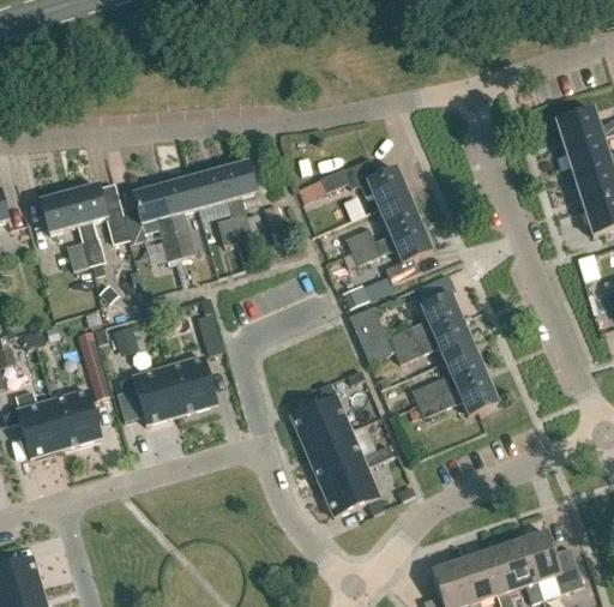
[(554,118),(564,148),(602,136),(602,137),(613,132),(613,120),(599,125),(593,107),(557,119),(557,118),(554,118)]
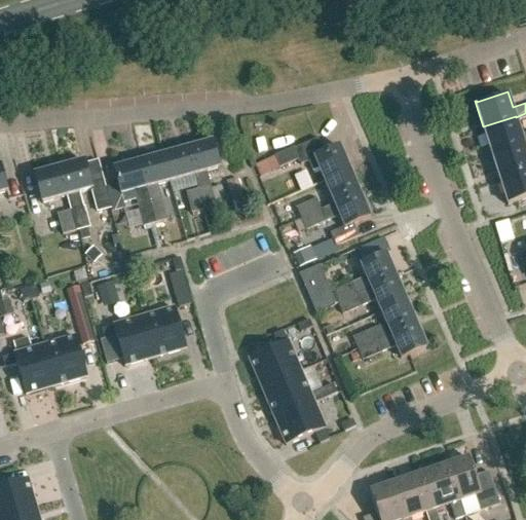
[(483,126),(491,151),(523,141),(524,142),(525,140),(525,130),(520,132),(516,117),(516,116),(483,126)]
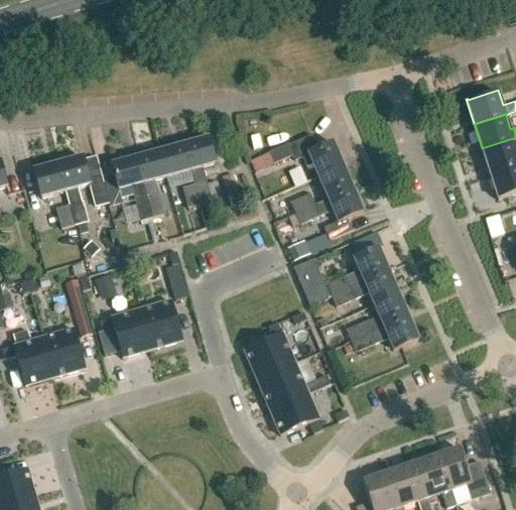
[(312,161),(317,174),(343,163),(333,140),(318,146),(311,132),(289,142),(288,141),(269,149),(274,160),(292,152),(295,157),(302,154),(306,164),(312,161)]
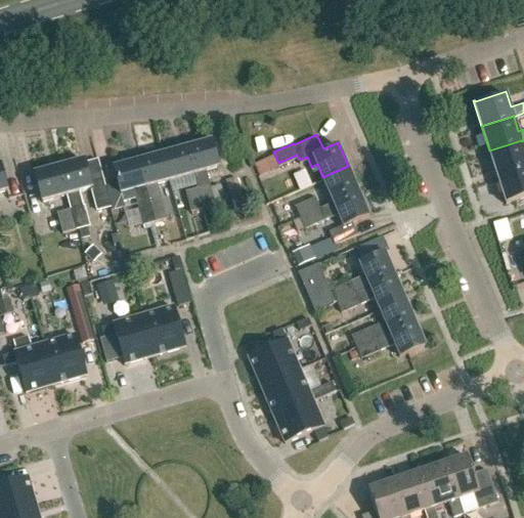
[(194,171),(199,185),(204,206),(215,203),(210,181),(206,168),(218,164),(211,137),(187,143),(194,171)]
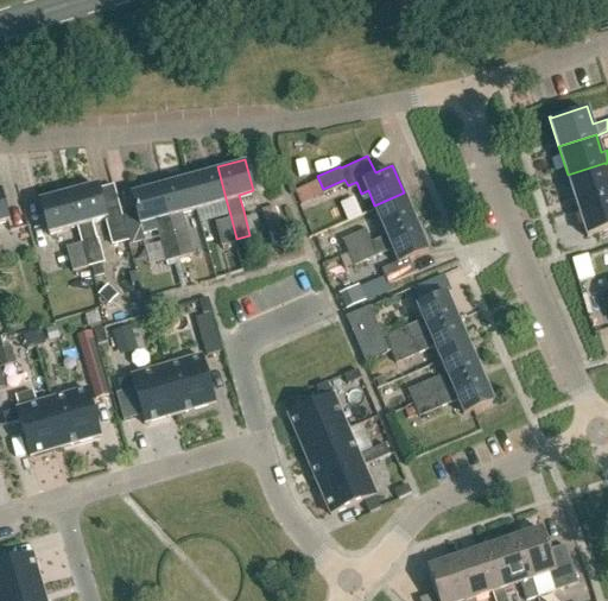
[(605,163),(568,175),(577,203),(607,193),(607,172),(606,164),(605,163)]
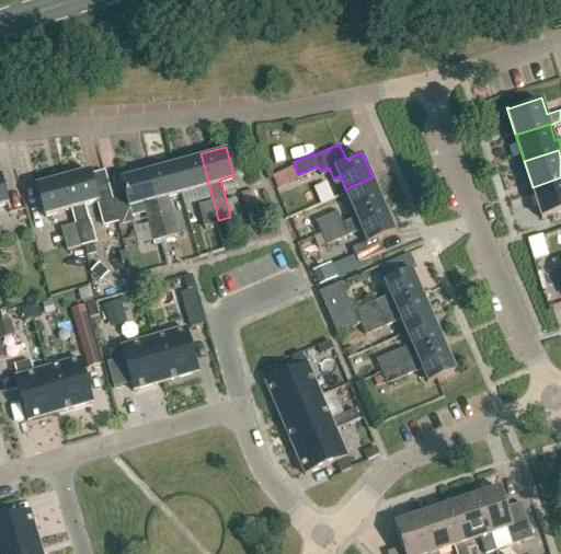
[(201,153),(174,161),(182,189),(208,183),(201,153)]
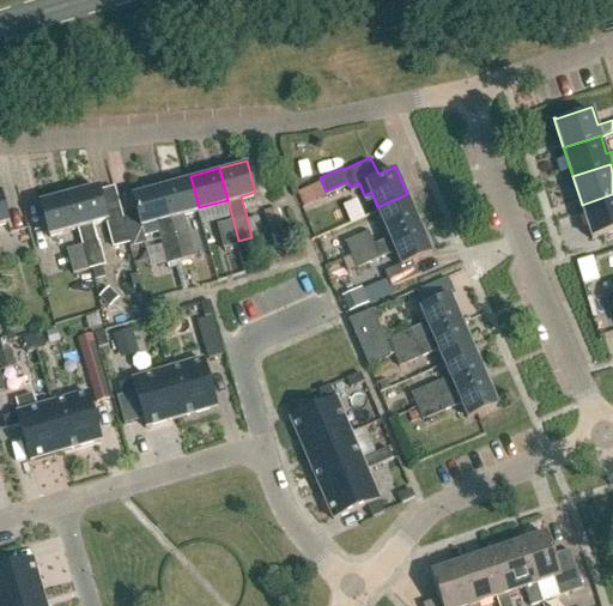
[(161,183),(170,216),(181,256),(195,253),(183,212),(199,207),(190,176),(161,183)]
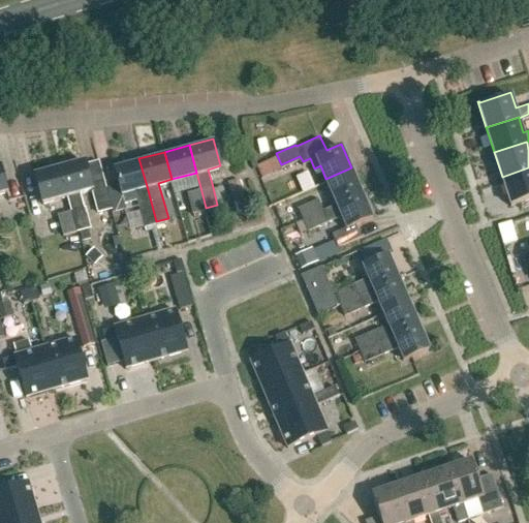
[(71,208),(76,228),(80,227),(88,225),(90,224),(81,190),(92,187),(96,202),(110,198),(105,185),(103,177),(90,180),(84,158),(59,164),(67,193),(71,208)]
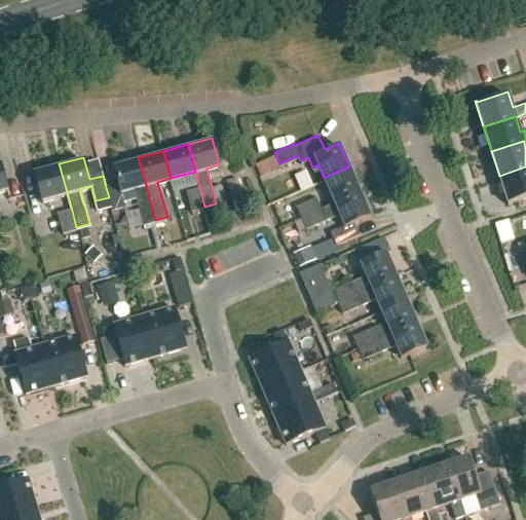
[(146,185),(138,157),(113,164),(117,180),(105,184),(109,197),(109,196),(112,208),(124,205),(121,192),(134,188),(146,185)]
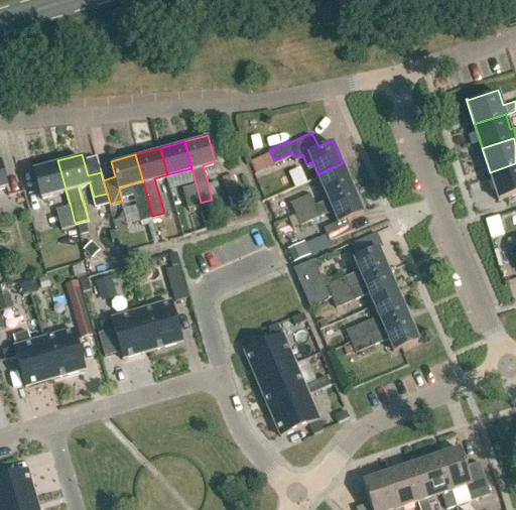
[(41,196),(66,188),(57,160),(33,167),(41,196)]
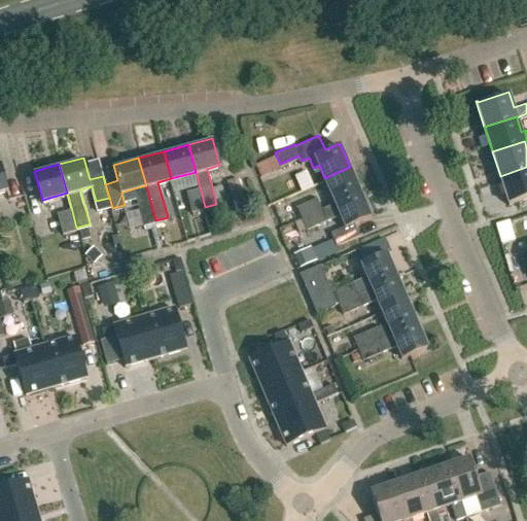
[(324,178),(335,202),(360,190),(350,167),(324,178)]
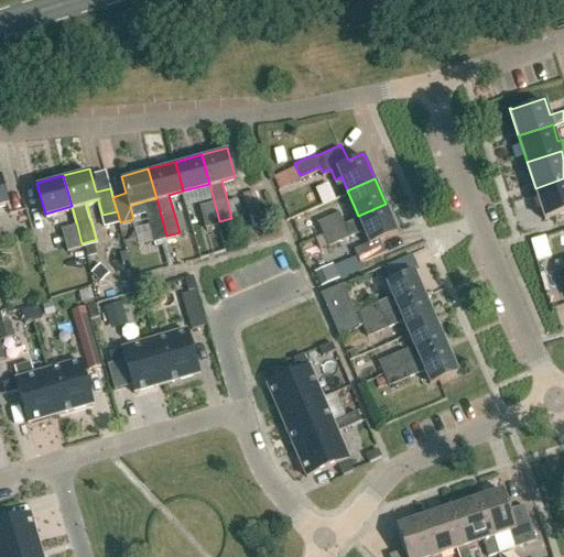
[(563,178),(535,188),(544,216),(545,216),(545,215),(563,207),(563,178)]
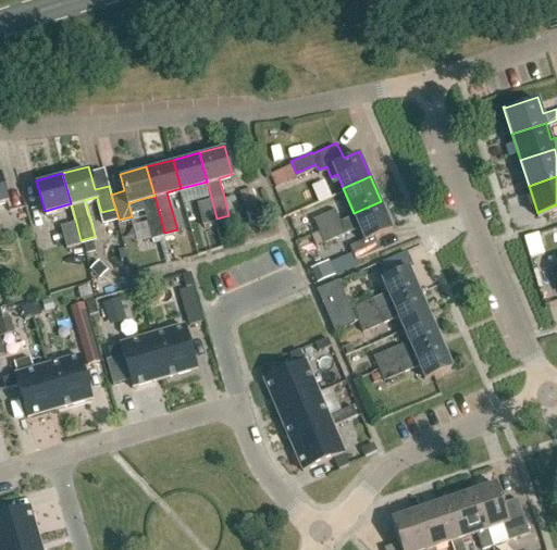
[(249,222),(260,219),(250,186),(240,188),(249,222)]
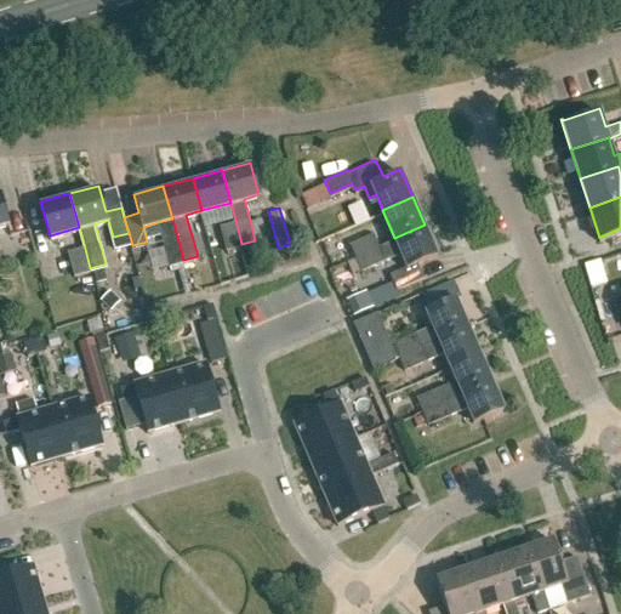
[(226,249),(241,244),(235,220),(220,225),(226,249)]
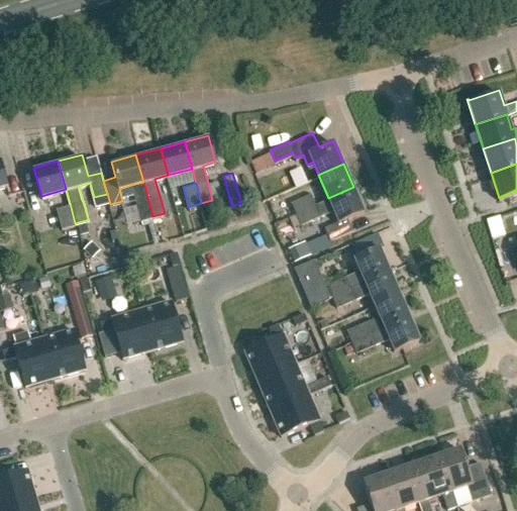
[(315,203),(296,211),(301,222),(333,209),(337,220),(324,225),(330,238),(352,228),(347,216),(364,210),(353,187),(315,203)]
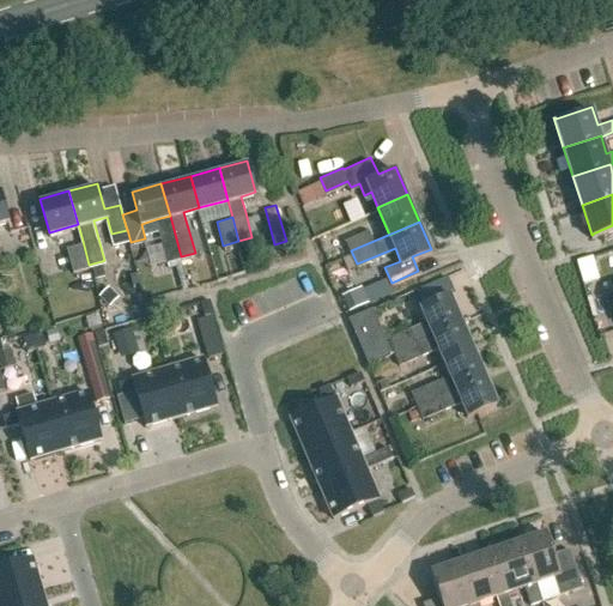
[(369,228),(345,237),(351,250),(374,241),(369,228)]
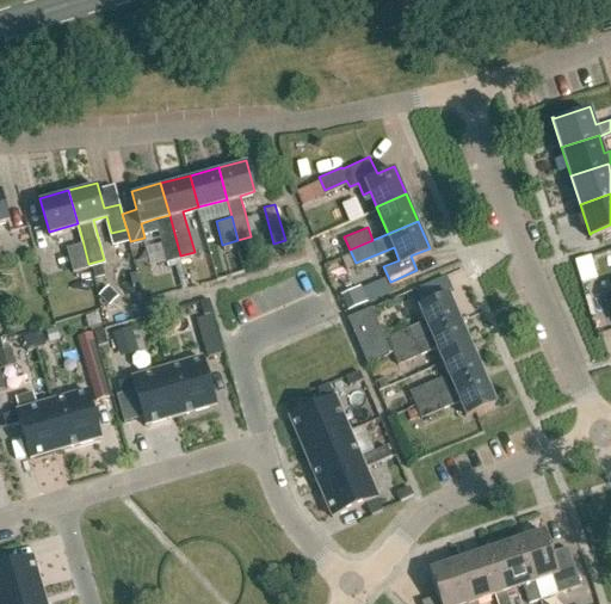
[(88,264),(82,240),(66,245),(73,269),(88,264)]
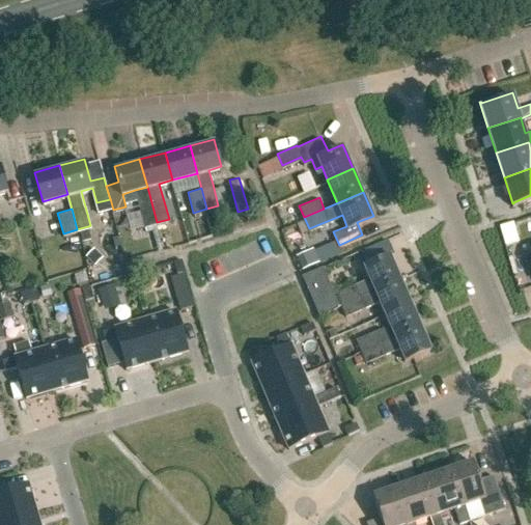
[(297,221),(301,231),(308,228),(304,218),(297,221)]
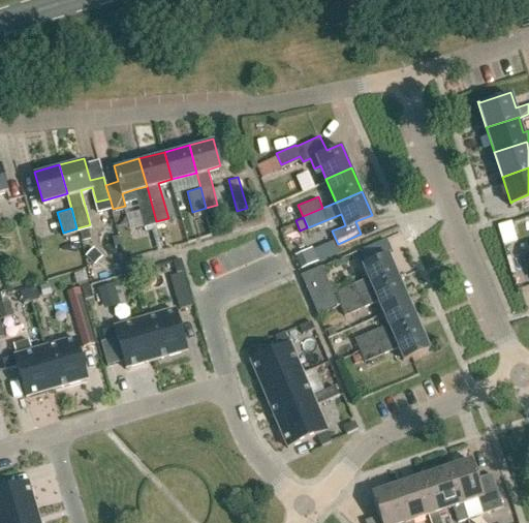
[(503,242),(517,238),(511,218),(497,222),(503,242)]
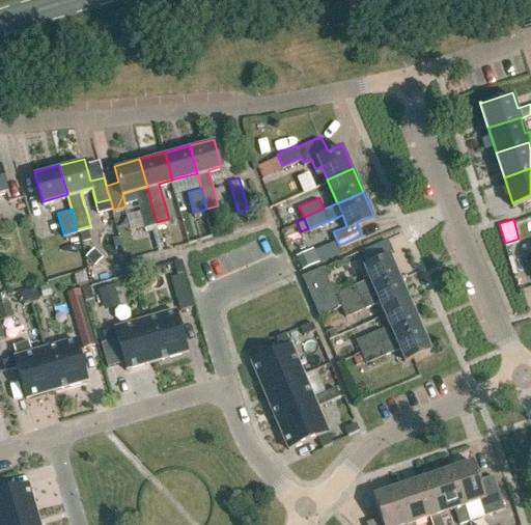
[(88,226),(80,228),(82,239),(91,236),(88,226)]
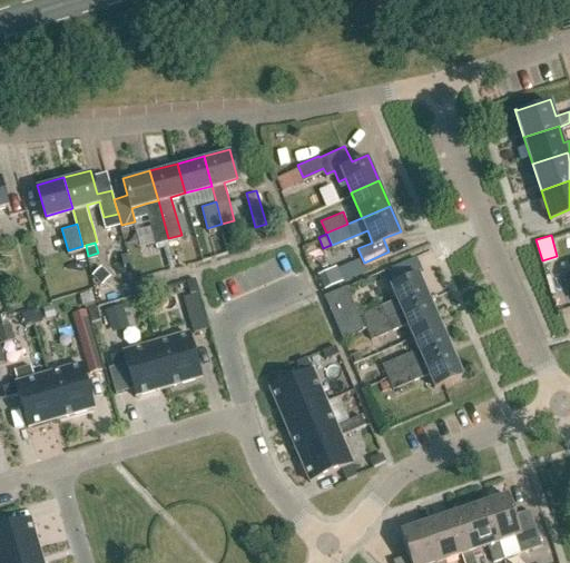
[(101,263),(92,272),(101,280),(110,272),(101,263)]
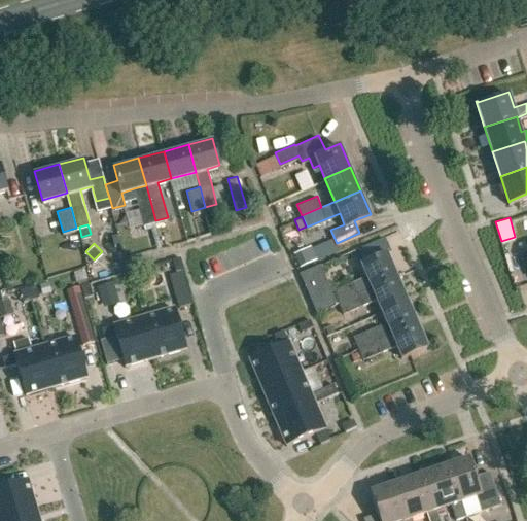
[(293,250),(299,265),(313,259),(307,245),(293,250)]
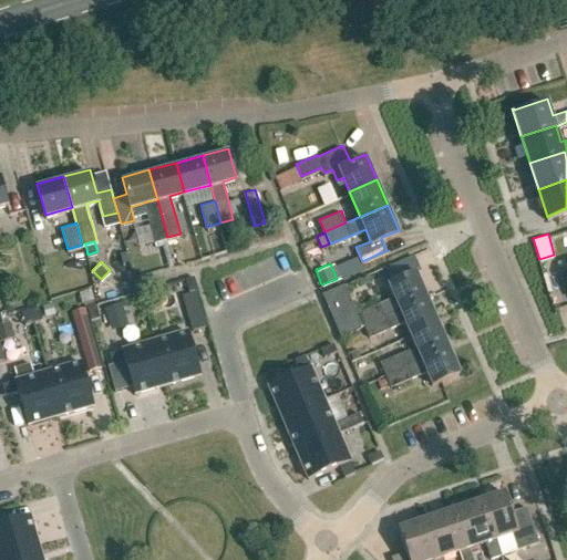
[(388,281),(394,294),(380,301),(359,310),(364,322),(426,296),(415,270),(388,281)]
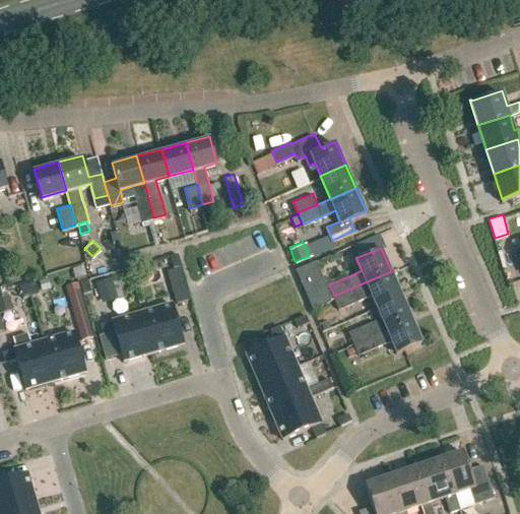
[(179,251),(171,254),(174,265),(180,263),(182,263),(179,251)]
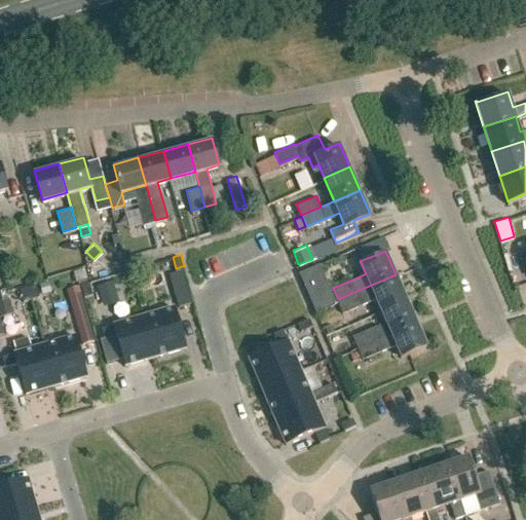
[(320,262),(299,270),(315,308),(316,308),(335,300),(321,263),(320,262)]
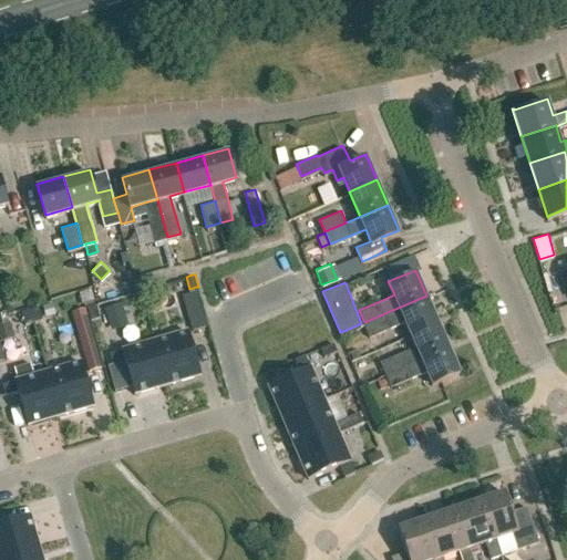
[(410,332),(437,320),(426,296),(364,322),(369,334),(391,325),(404,319),(410,332)]
